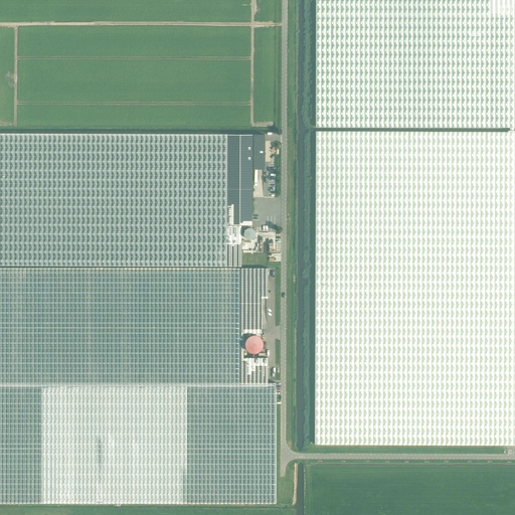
[(514,0),(316,0),(316,127),(514,127),(514,0)]
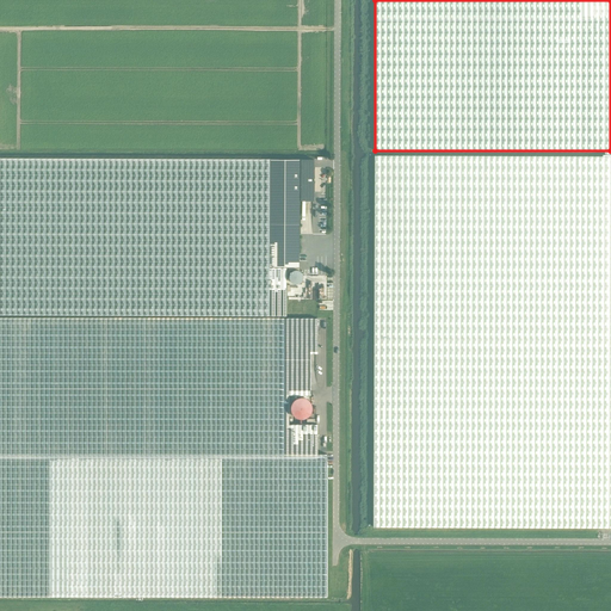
[(393,155),(375,155),(374,528),(610,528),(610,155),(567,156),(508,155),(449,155),(393,155)]
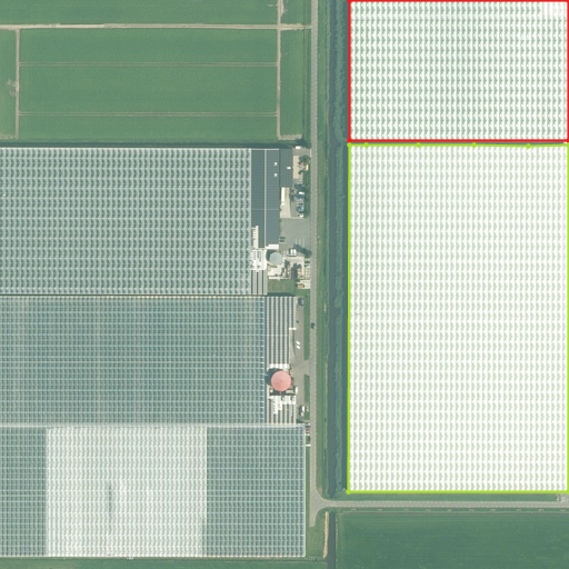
[(267,249),(251,249),(251,149),(0,147),(0,292),(267,293),(267,249)]
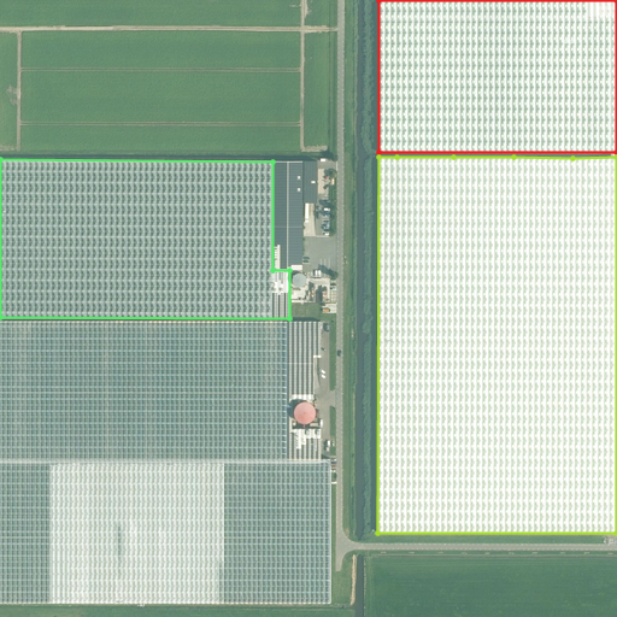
[(303,203),(303,162),(272,162),(272,270),(289,270),(301,270),(303,203)]
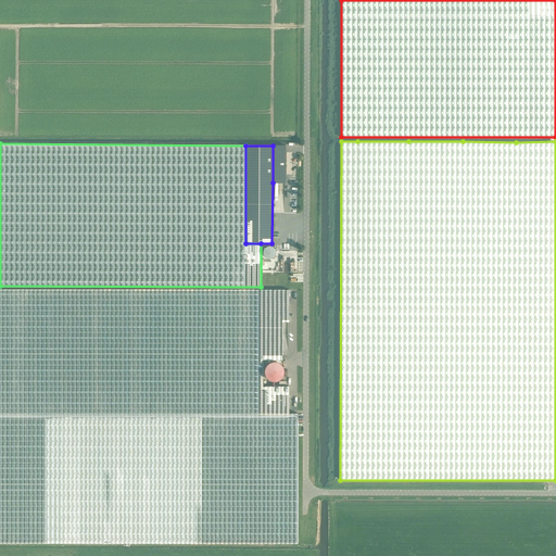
[(286,146),(273,146),(273,182),(286,182),(286,146)]
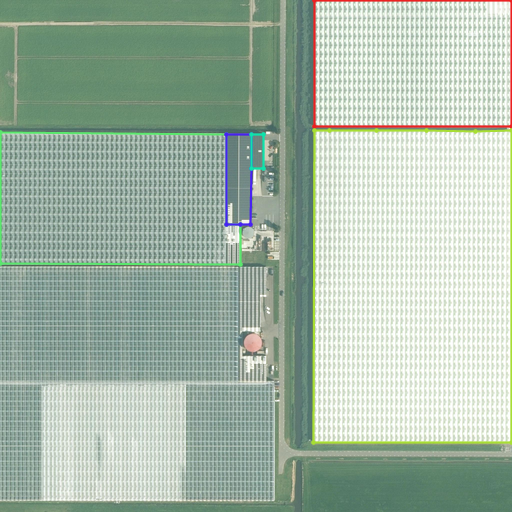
[(0,499),(211,501),(274,500),(274,380),(266,380),(266,356),(242,355),(242,331),(260,331),(260,296),(266,296),(266,267),(237,267),(0,266),(0,499)]
